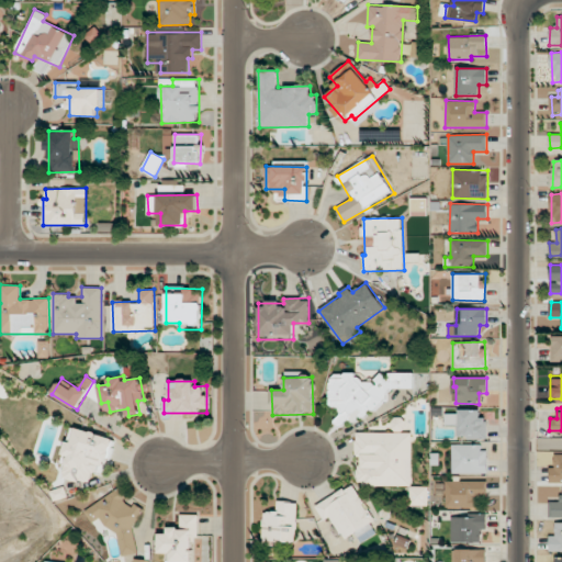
[(485,438),(484,409),(458,409),(458,414),(445,414),(446,425),(457,425),(457,438),(485,438)]
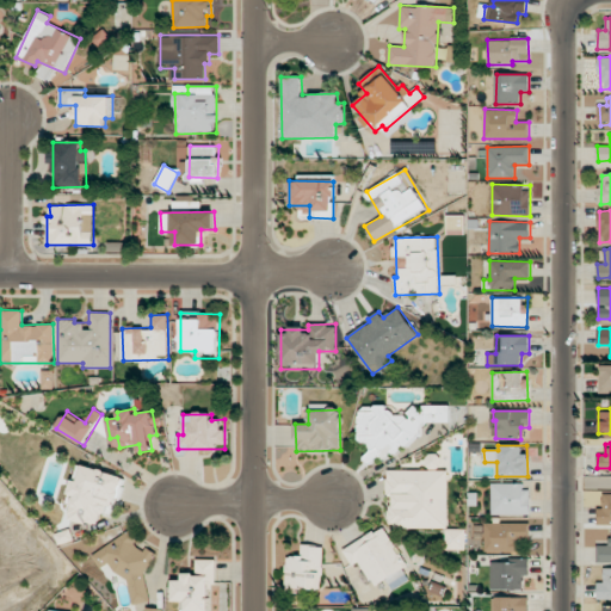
[(443,455),(426,455),(426,469),(443,469),(443,455)]
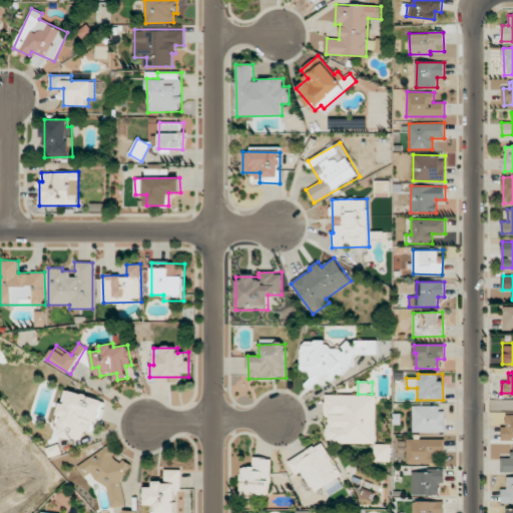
[(105,402),(66,389),(55,421),(61,423),(57,434),(81,443),(86,429),(95,432),(105,402)]
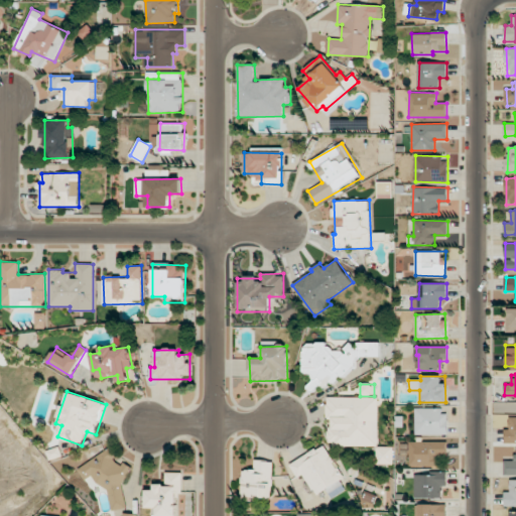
[(378,446),(379,398),(327,397),(327,416),(330,416),(329,445),(378,446)]
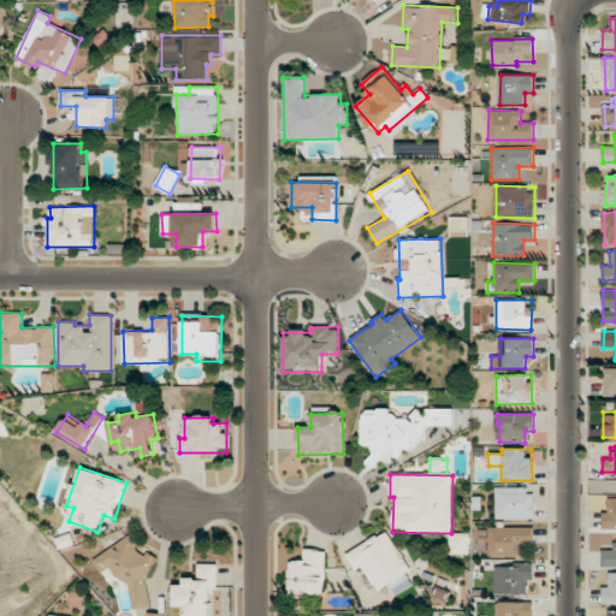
[(534,520),(534,489),(495,489),(496,520),(534,520)]
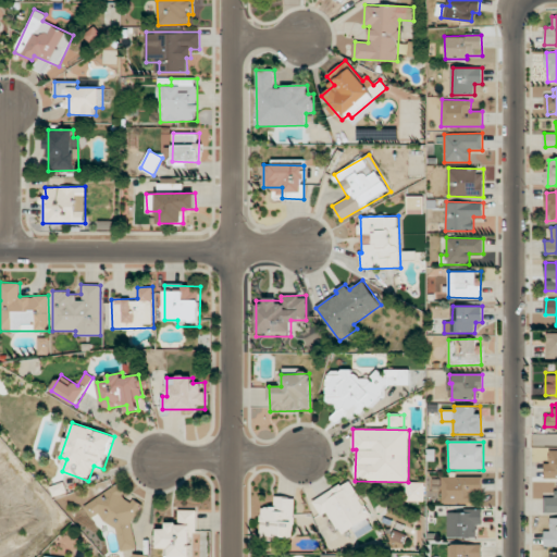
[(556,475),(556,450),(549,450),(549,462),(545,462),(545,477),(556,475)]
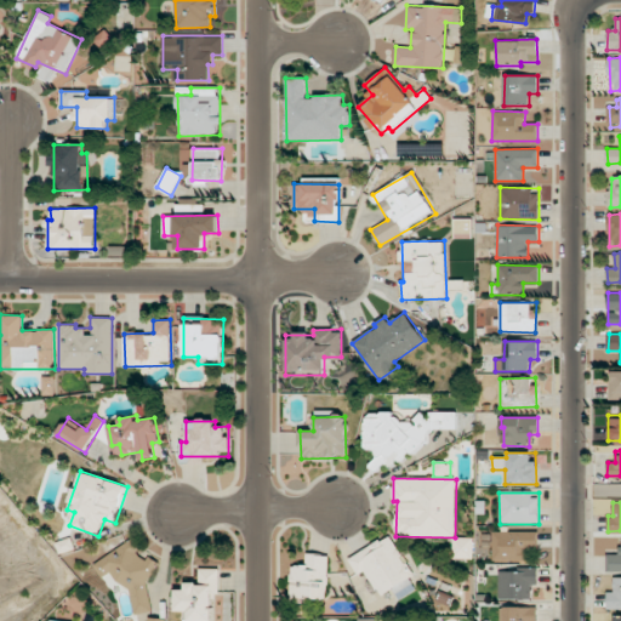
[(493,560),(527,560),(527,547),(539,547),(537,531),(493,531),(493,560)]
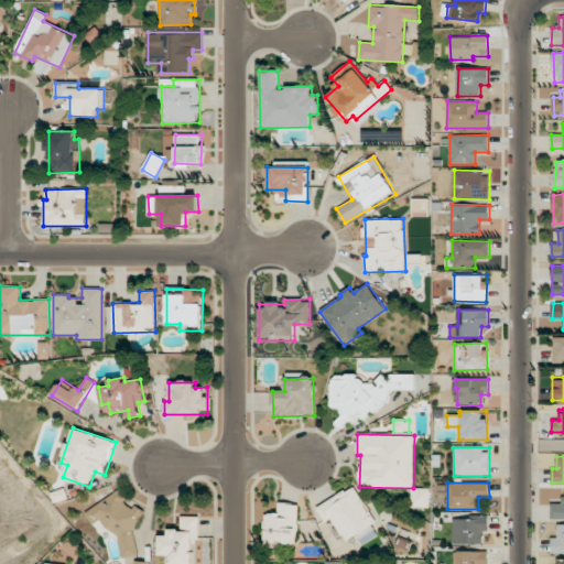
[(316,507),(325,522),(332,518),(345,541),(377,523),(355,486),(316,507)]
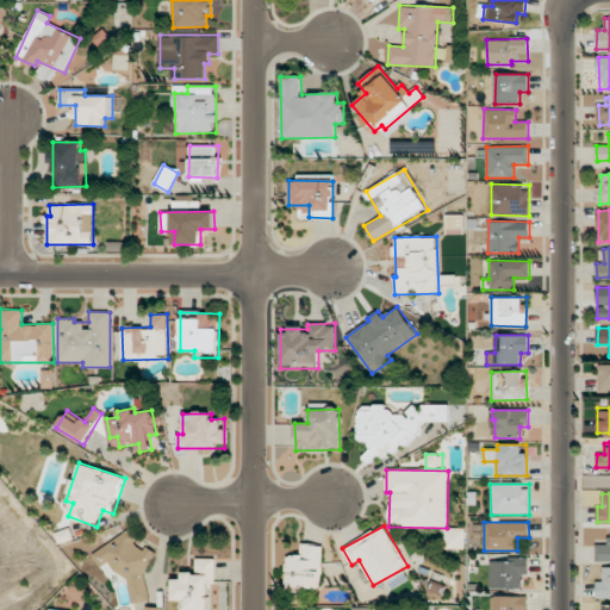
[(92,554),(99,566),(112,564),(129,589),(131,604),(150,601),(144,567),(157,558),(150,547),(137,549),(136,536),(130,529),(92,554)]
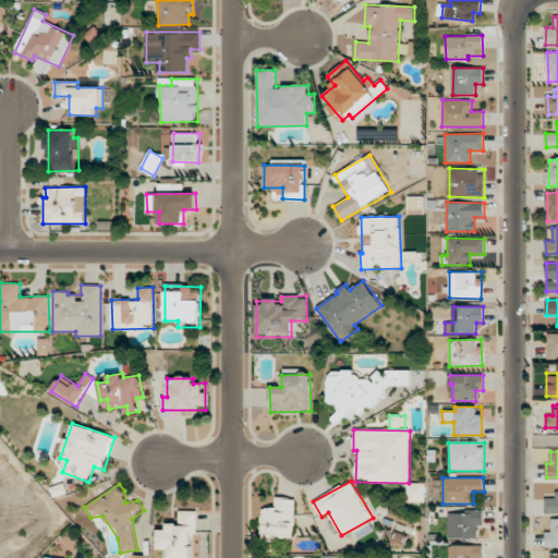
[(545,513),(557,512),(557,484),(557,485),(557,497),(545,497),(545,513)]
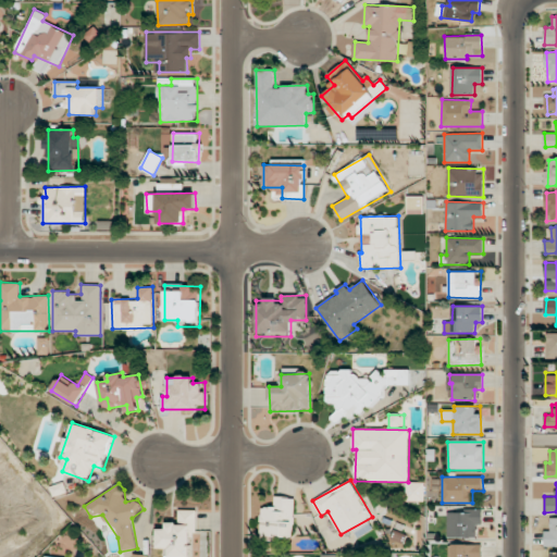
[(294,537),(295,497),(274,497),(274,507),(261,507),(260,536),(294,537)]
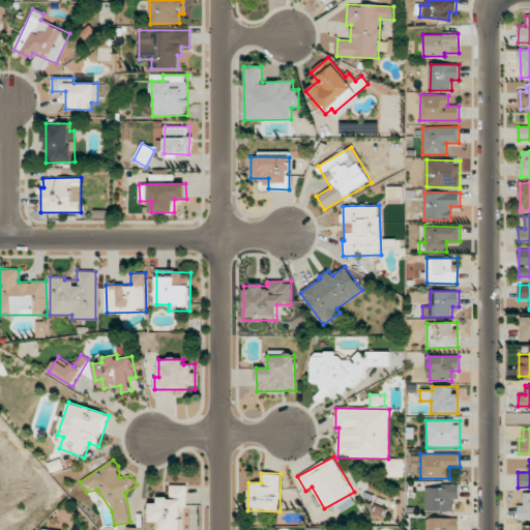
[(187,486),(171,484),(170,497),(158,497),(158,503),(150,503),(149,522),(158,522),(157,529),(181,529),(182,507),(187,507),(187,486)]
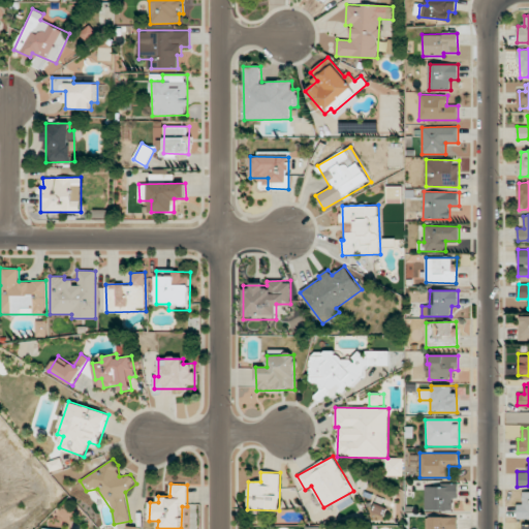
[(453,510),(454,498),(458,499),(458,485),(425,485),(425,510),(453,510)]
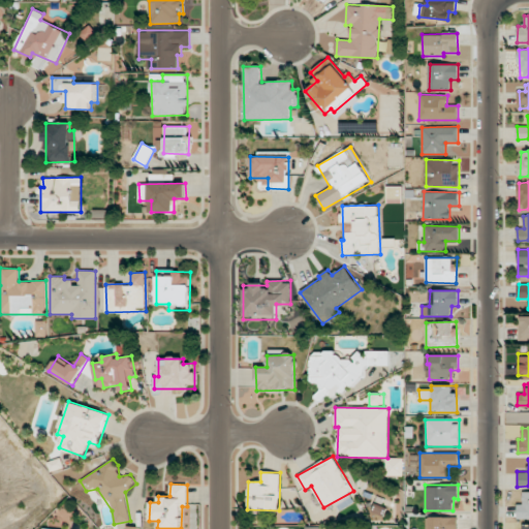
[(528,491),(523,492),(523,504),(518,504),(518,517),(528,517),(528,491)]
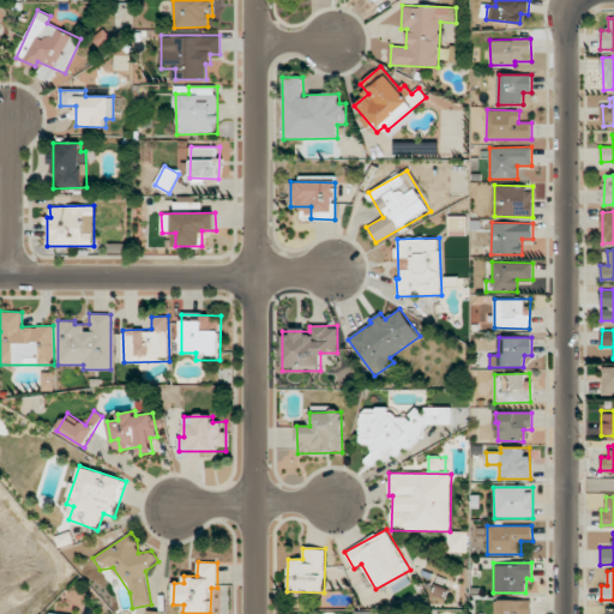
[(410,582),(404,572),(387,584),(395,594),(410,582)]
